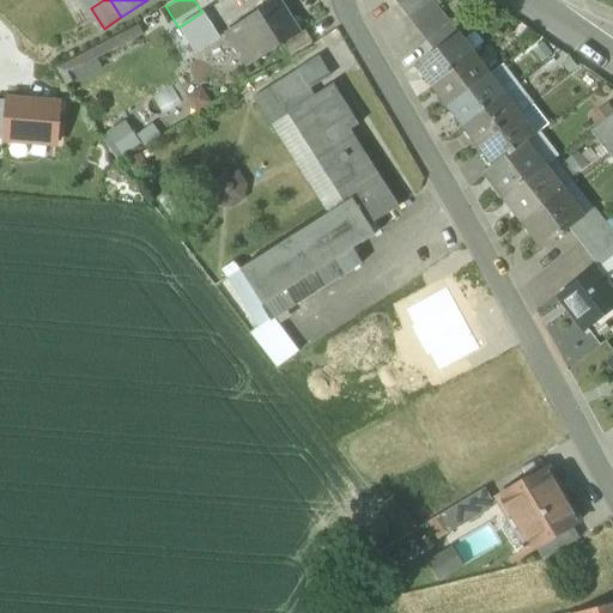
[(204,13),(223,1),(222,0),(194,0),(202,12),(204,13)]
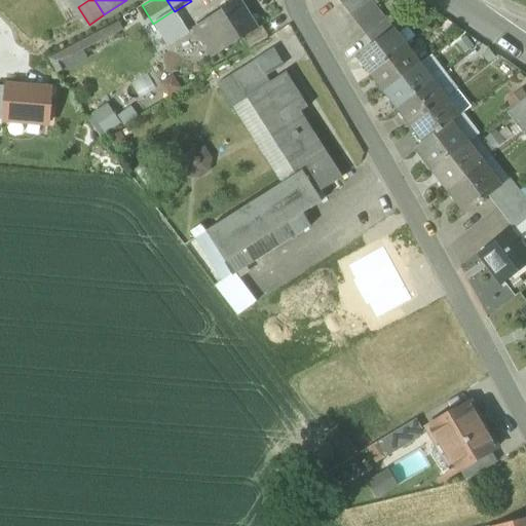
[(370,0),(350,0),(342,6),(350,15),(370,0)]
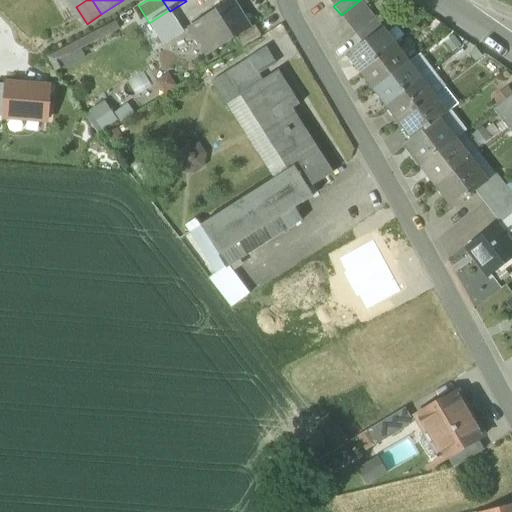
[(368,10),(360,0),(341,15),(348,25),(368,10)]
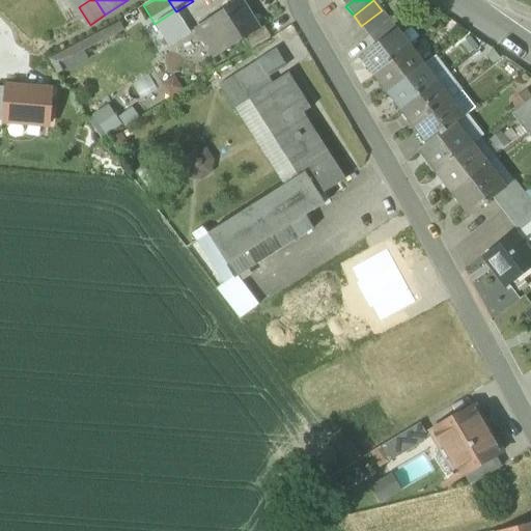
[(206,22),(225,51),(244,39),(258,30),(241,1),(206,22)]
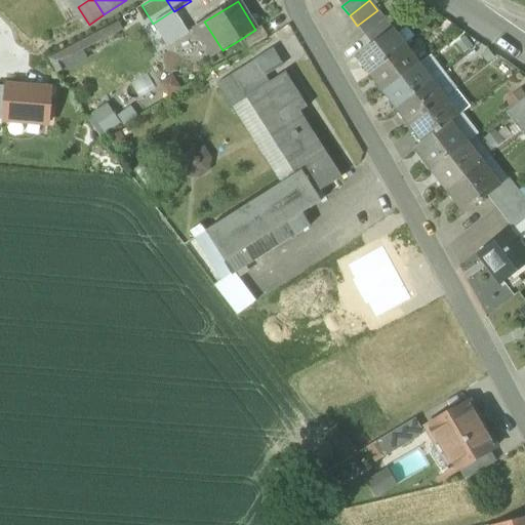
[(153,24),(160,35),(180,22),(174,11),(173,10),(153,24)]
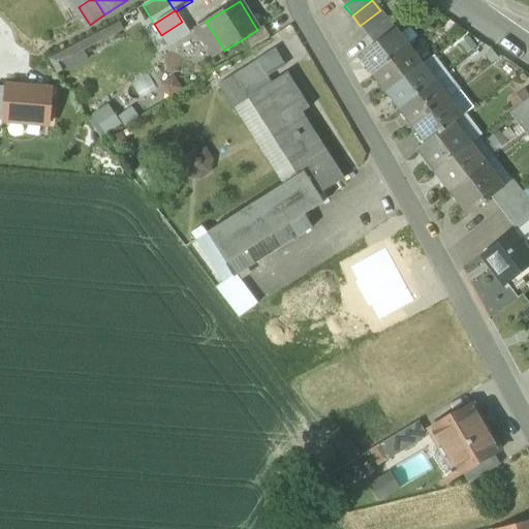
[(387,20),(380,10),(360,26),(367,35),(387,20)]
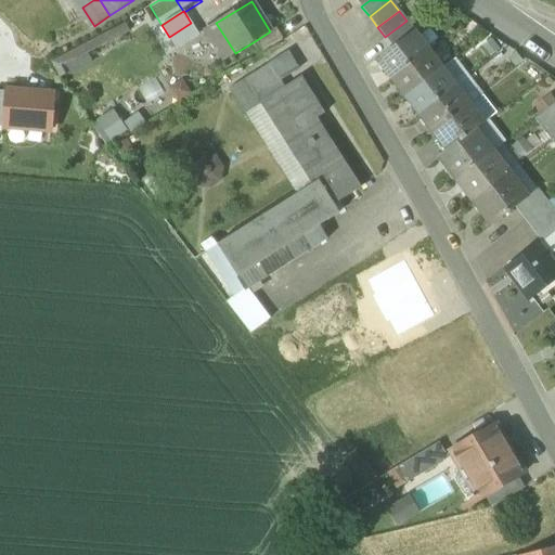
[(414,31),(407,21),(385,37),(394,48),(411,34),(414,31)]
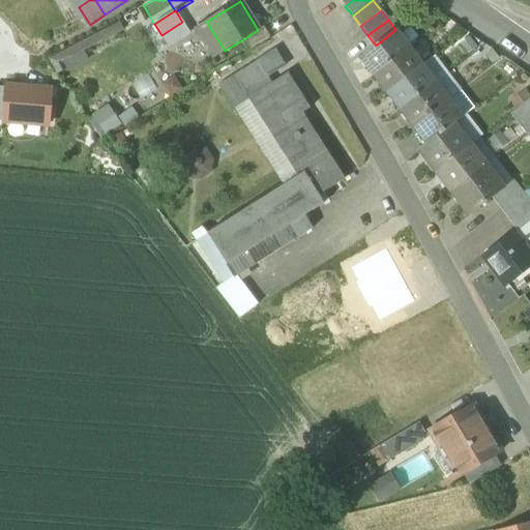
[(190,34),(182,22),(162,35),(169,47),(190,34)]
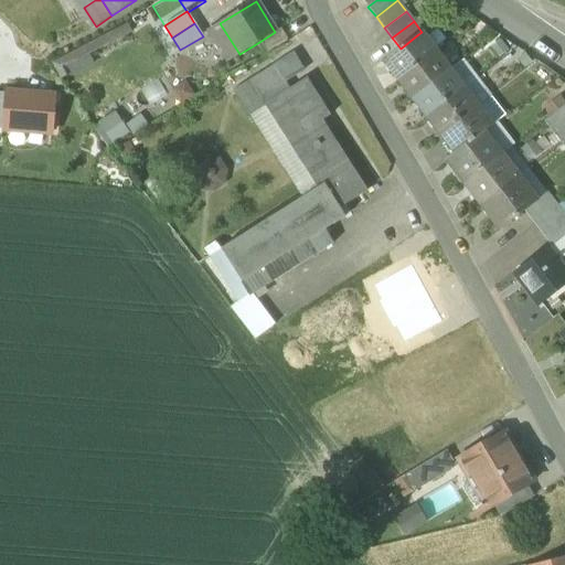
[(227,62),(240,54),(220,23),(208,31),(227,62)]
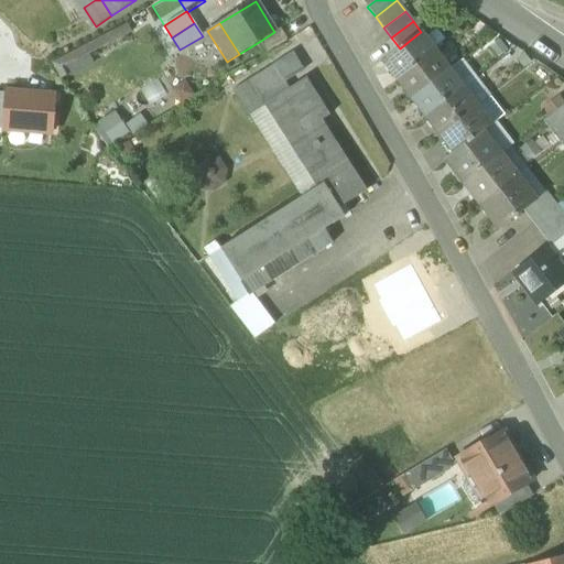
[(259,42),(266,52),(286,40),(280,29),(274,32),(259,42)]
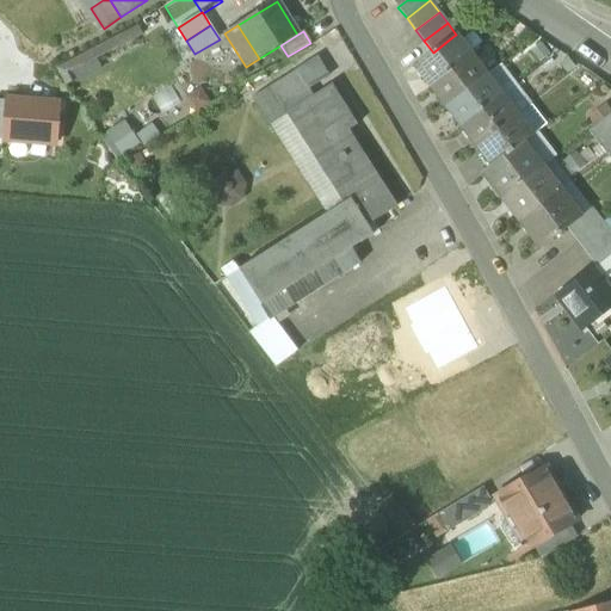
[(457,34),(456,35),(452,37),(469,59),(473,55),(457,34)]
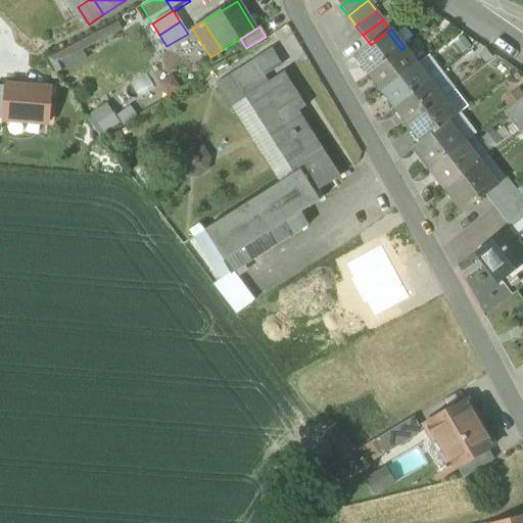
[(355,57),(369,75),(401,50),(387,32),(371,45),(355,57)]
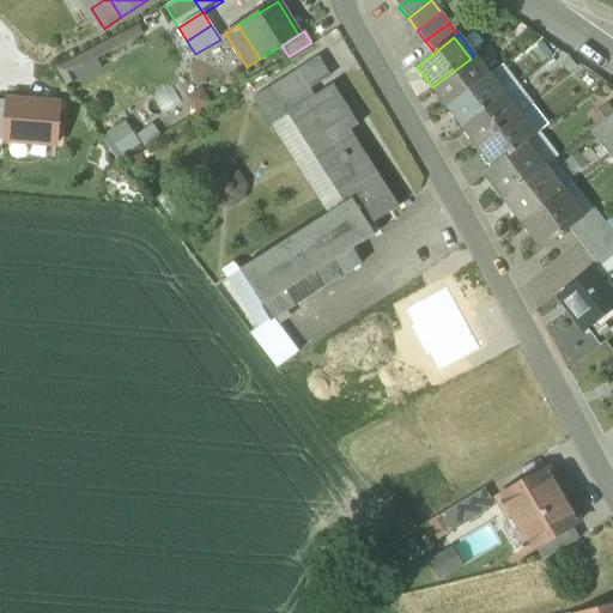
[(320,58),(298,71),(310,90),(332,78),(320,58)]
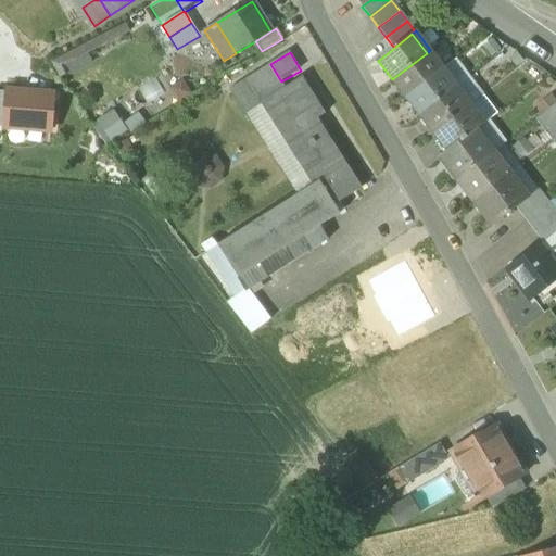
[(440,72),(427,53),(392,79),(406,98),(440,72)]
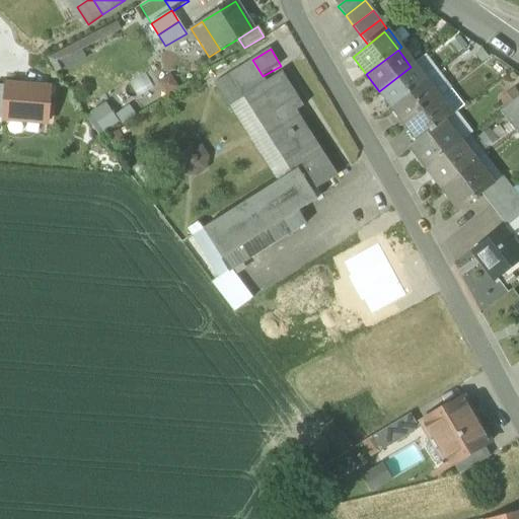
[(424,83),(439,72),(426,55),(411,67),(424,83)]
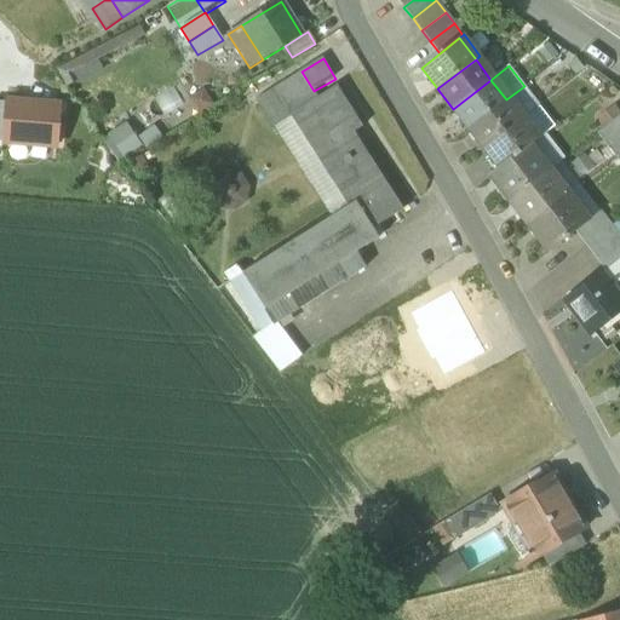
[(273,90),(291,119),(292,119),(291,116),(319,98),(314,91),(302,72),(273,90)]
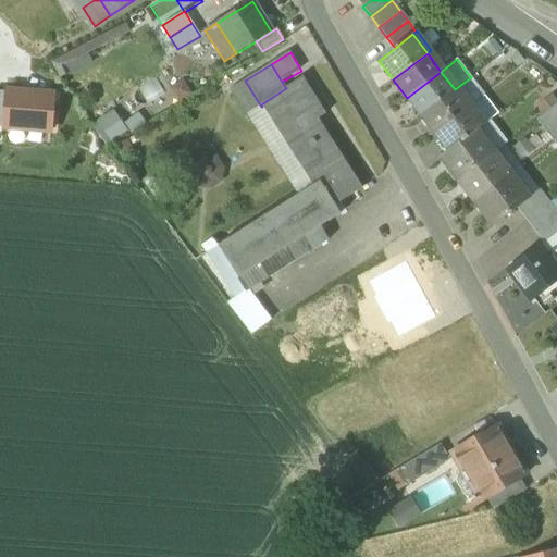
[(455,89),(441,72),(407,98),(421,115),(455,89)]
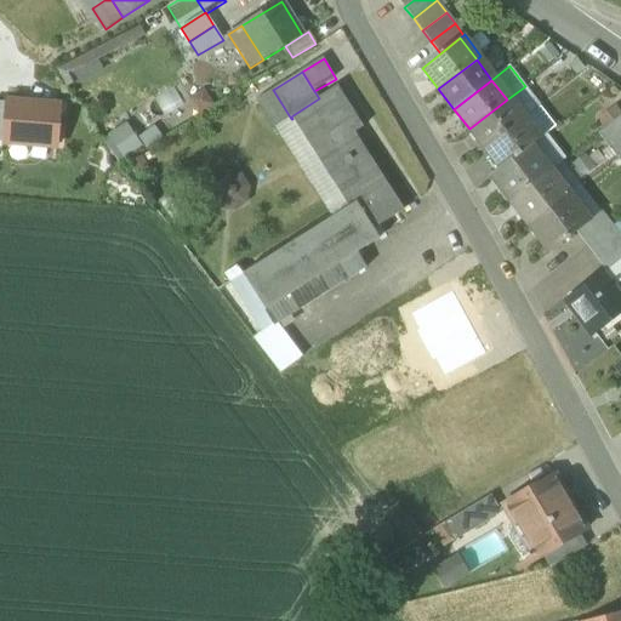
[(355,204),(374,231),(403,211),(354,134),(363,127),(337,86),(319,98),(291,117),(292,119),(295,123),(319,160),(325,157),(354,204),(355,204)]
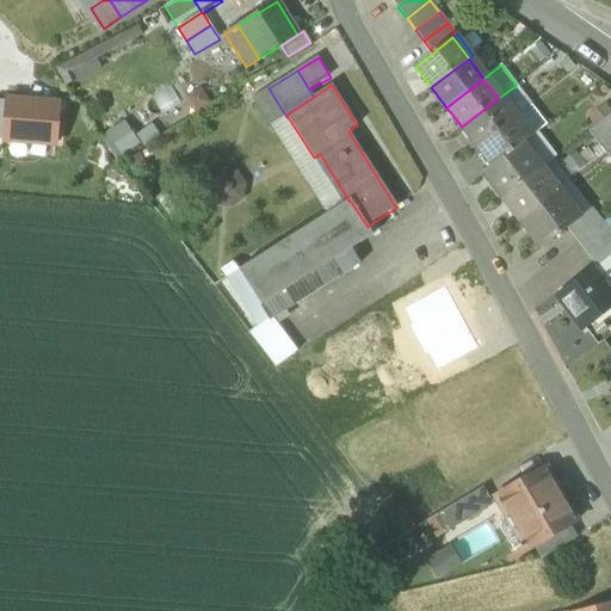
[(517,85),(499,98),(514,118),(532,104),(517,85)]
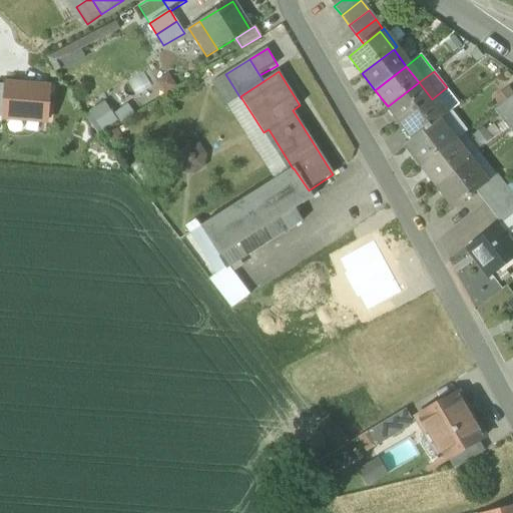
[(169,74),(156,82),(165,96),(178,88),(169,74)]
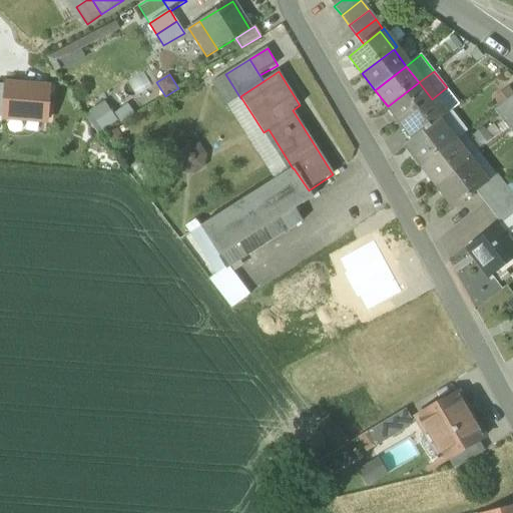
[(212,82),(229,109),(230,109),(243,101),(241,98),(240,98),(225,74),(212,82)]
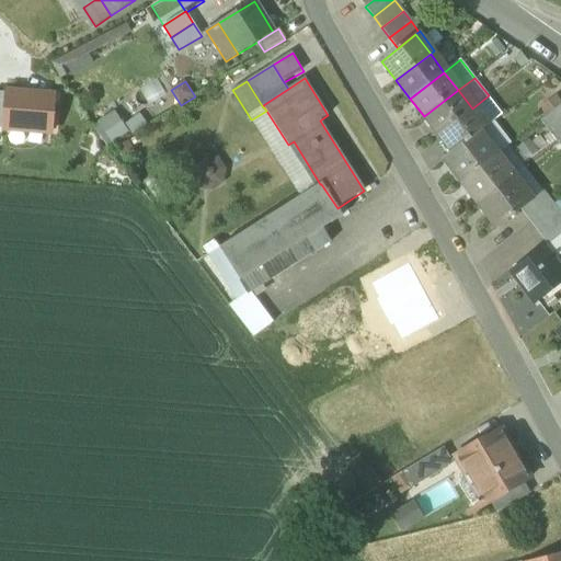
[(472,109),(458,90),(424,116),(438,135),(472,109)]
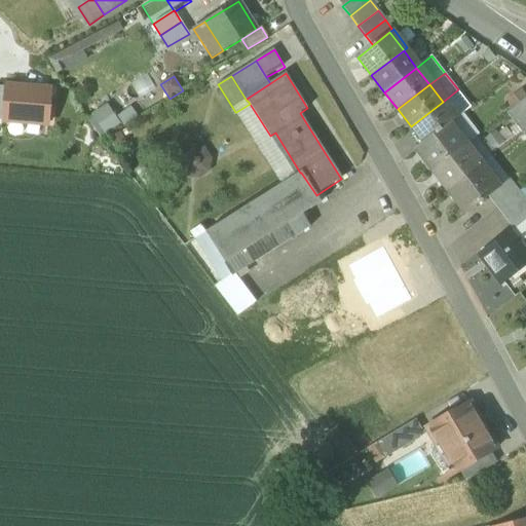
[(51,90),(5,87),(3,120),(49,124),(51,90)]
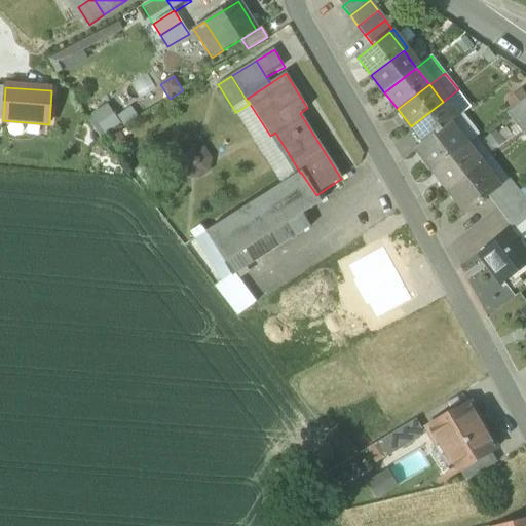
[(458,89),(443,102),(455,119),(463,113),(472,107),(458,89)]
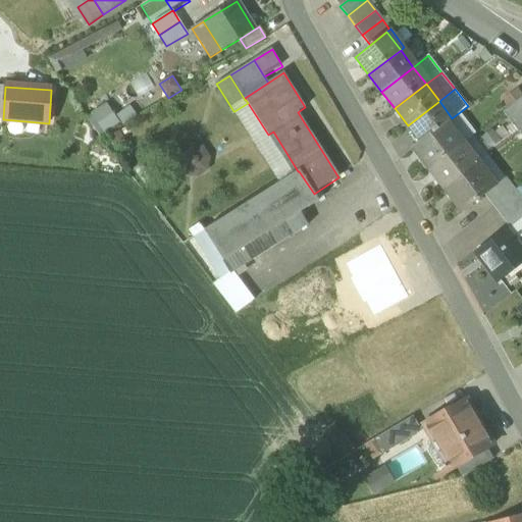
[(509,108),(521,97),(521,94),(518,89),(503,101),(509,108)]
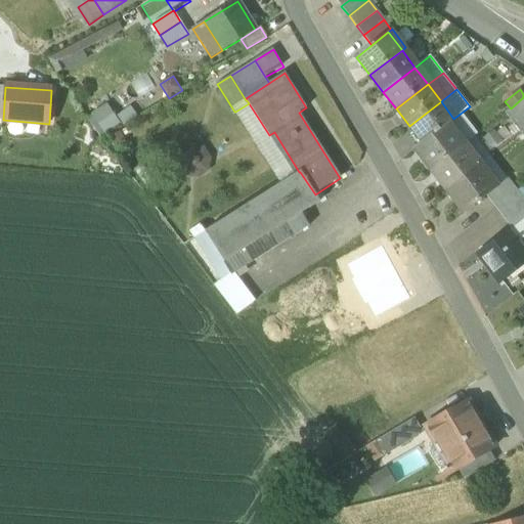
[(505,113),(521,134),(523,131),(523,97),(511,108),(505,113)]
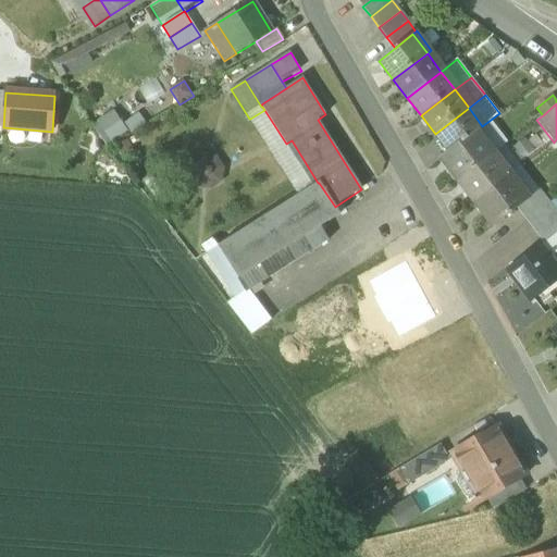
[(482,126),(469,108),(435,134),(448,152),(474,133),(482,126)]
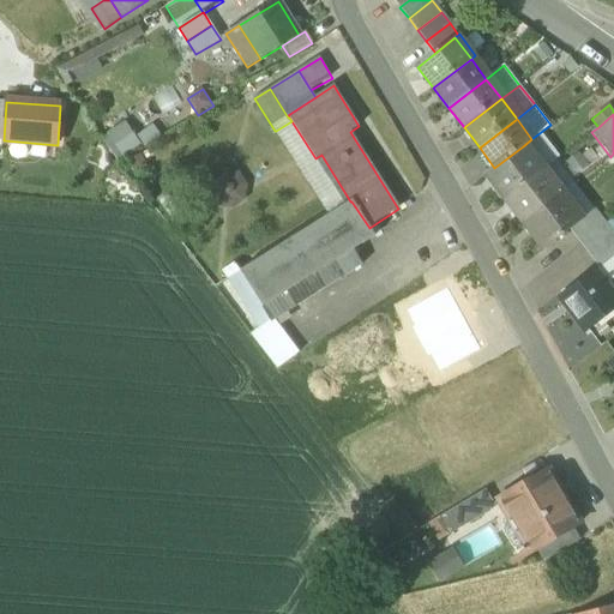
[(315,158),(292,121),(276,131),(330,215),(350,202),(321,155),(315,158)]
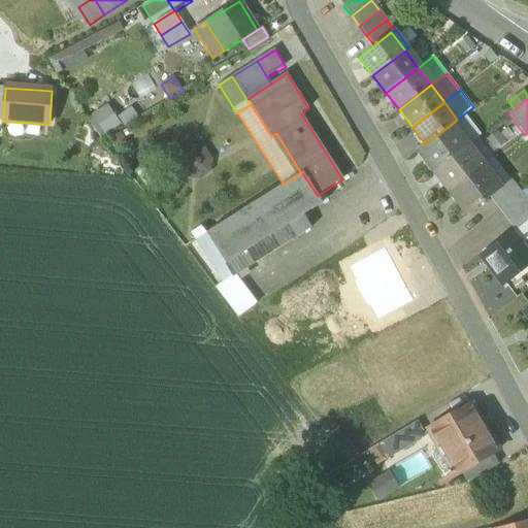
[(109,105),(93,116),(105,135),(122,125),(109,105)]
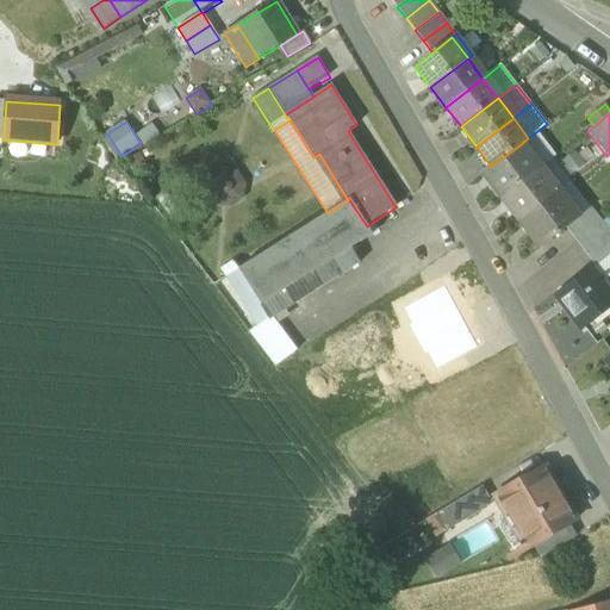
[(542,166),(552,159),(556,155),(537,131),(528,138),(520,145),(537,169),(542,166)]
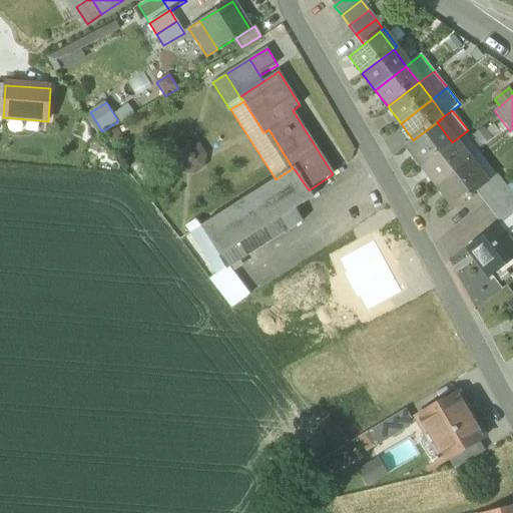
[(452,142),(437,122),(413,140),(406,146),(421,166),(452,142)]
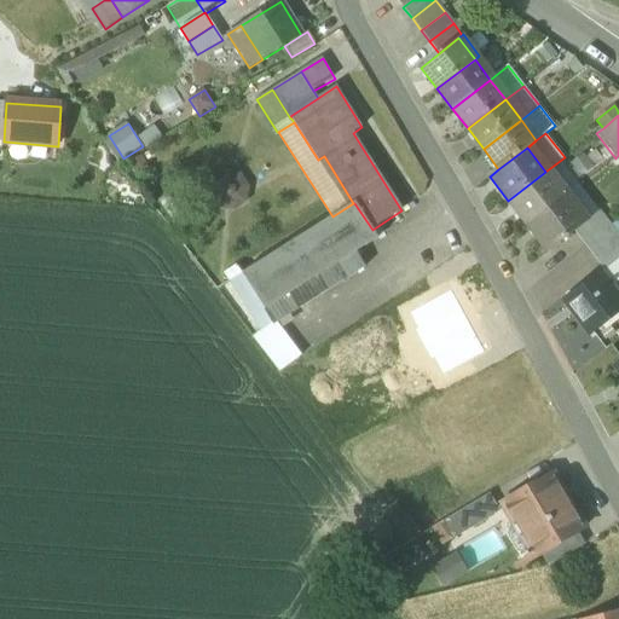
[(570,194),(579,186),(560,161),(550,168),(570,194)]
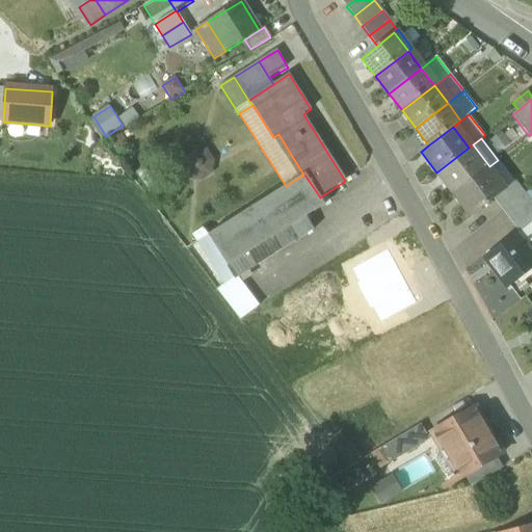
[(485,169),(489,166),(473,144),(469,148),(485,169)]
